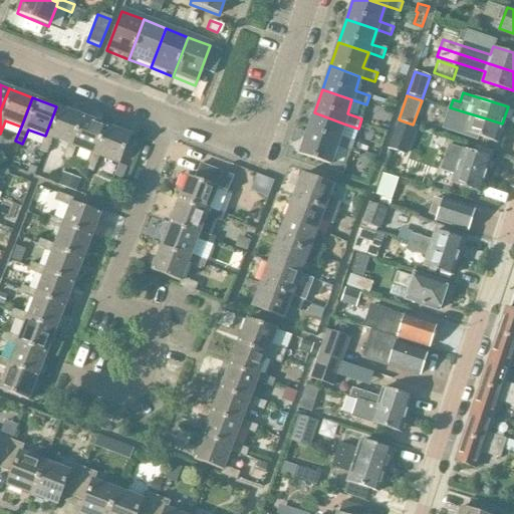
[(378,117),(390,121),(394,108),(382,104),(378,117)]
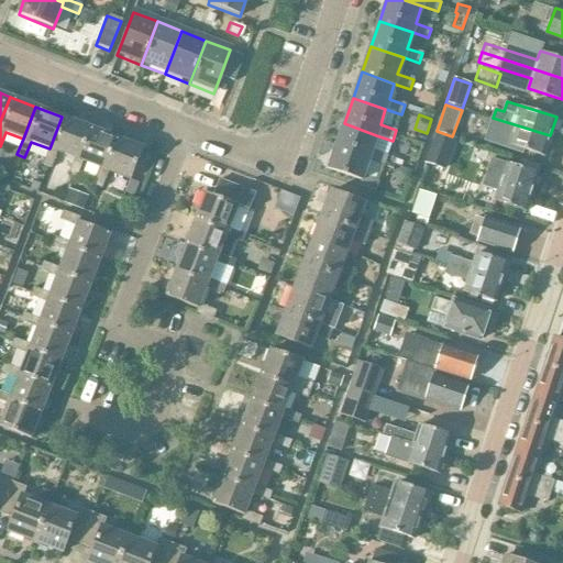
[(62,117),(50,148),(43,165),(51,168),(56,152),(74,158),(86,127),(62,117)]
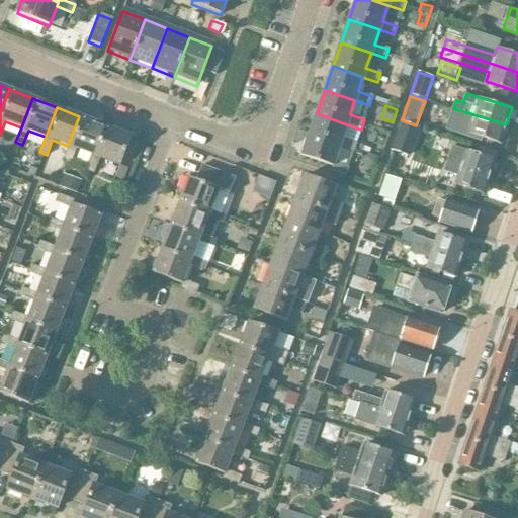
[(501,142),(506,124),(453,108),(451,116),(472,123),(469,132),(501,142)]
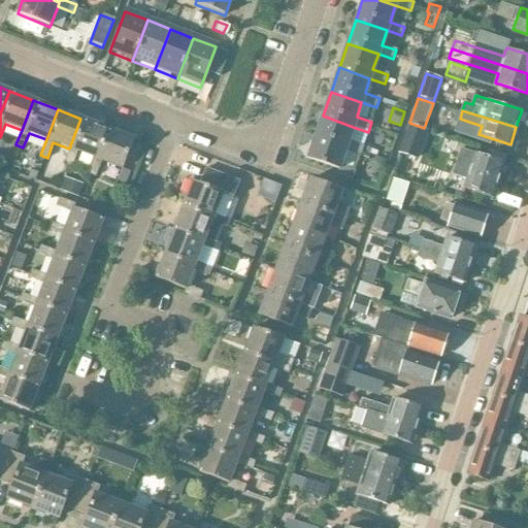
[(315,140),(344,151),(359,156),(363,146),(348,141),(353,127),(323,116),(315,140)]
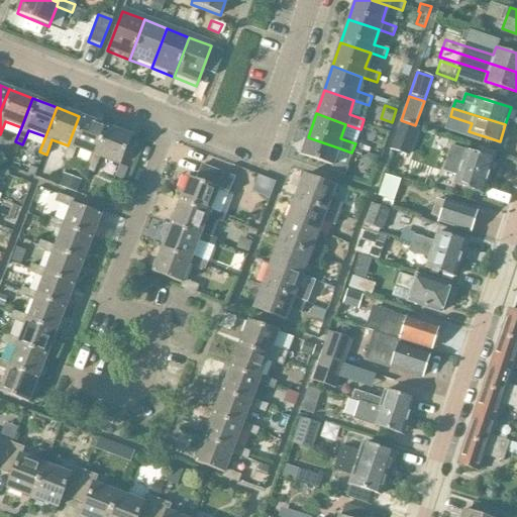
[(79,116),(68,145),(62,161),(69,163),(75,148),(91,154),(102,125),(79,116)]
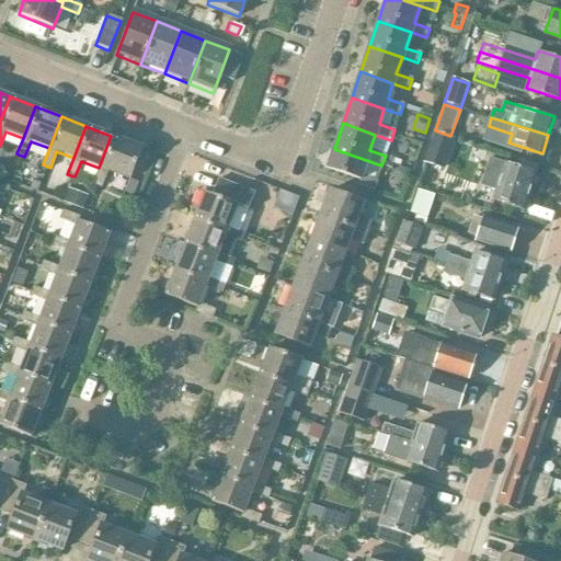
[(455,139),(434,133),(424,163),(444,170),(455,139)]
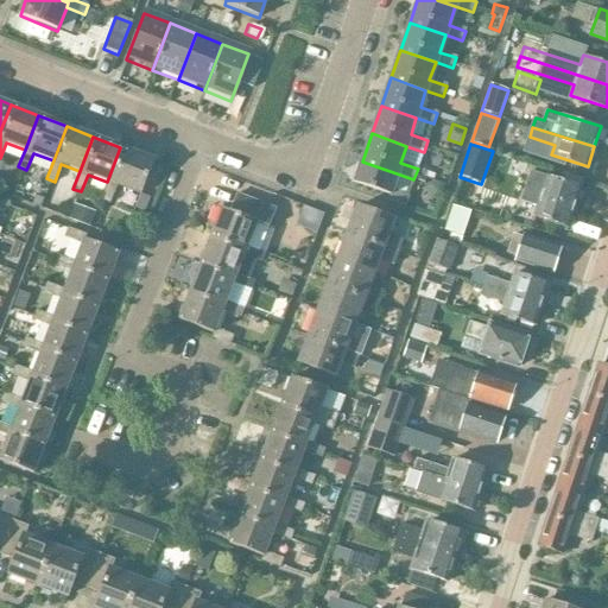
[(120,147),(107,182),(100,200),(109,203),(115,187),(139,196),(153,160),(120,147)]
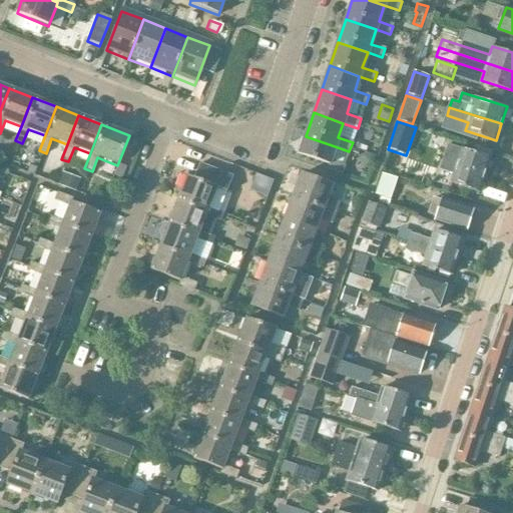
[(330,160),(335,146),(306,136),(300,153),(329,163),(327,170),(341,174),(344,165),(330,160)]
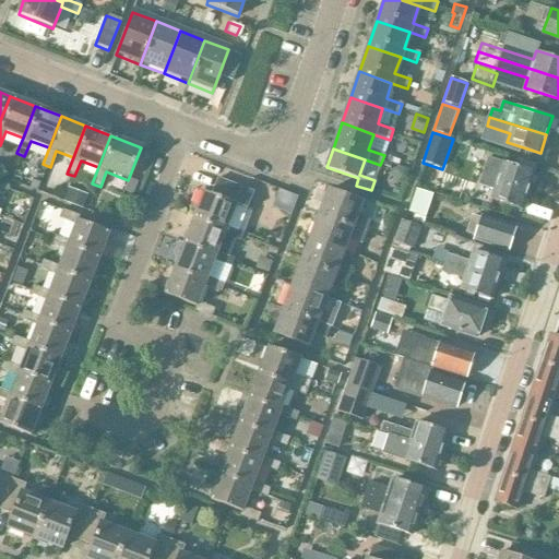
[(488,167),(486,176),(528,190),(535,171),(502,162),(499,170),(488,167)]
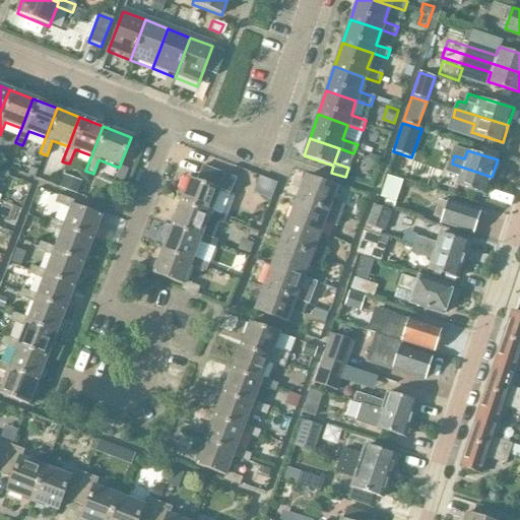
[(386,172),(388,173),(400,177),(406,157),(395,153),(392,152),(386,172)]
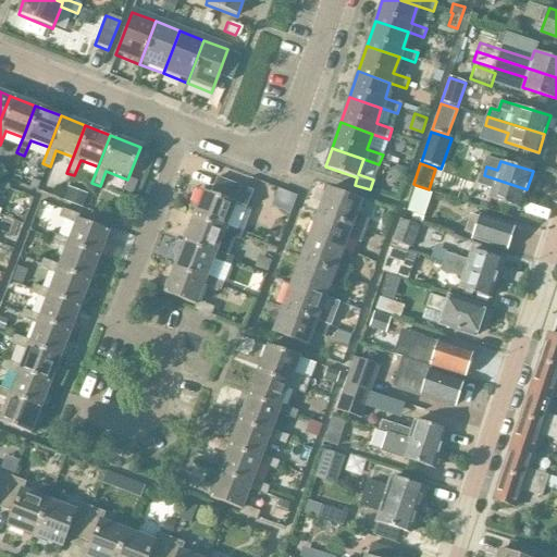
[(521,207),(527,189),(484,175),(481,183),(493,186),(489,197),(521,207)]
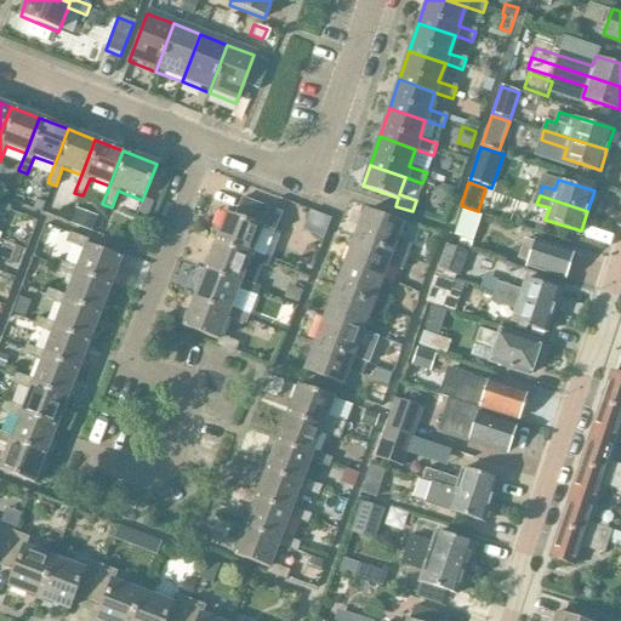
[(240,198),(233,216),(274,232),(280,214),(240,198)]
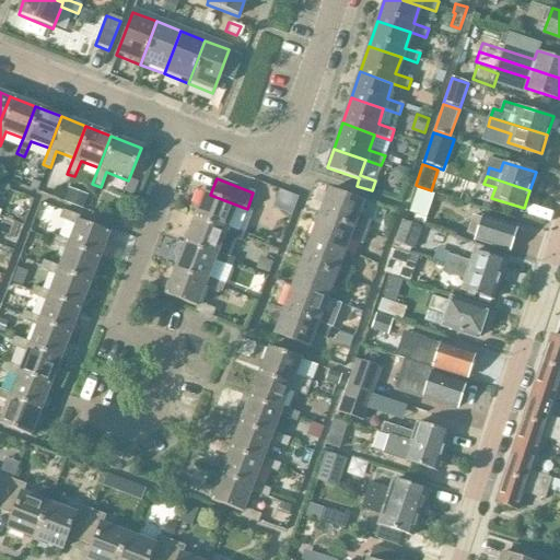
[(125,193),(133,196),(138,183),(129,179),(125,193)]
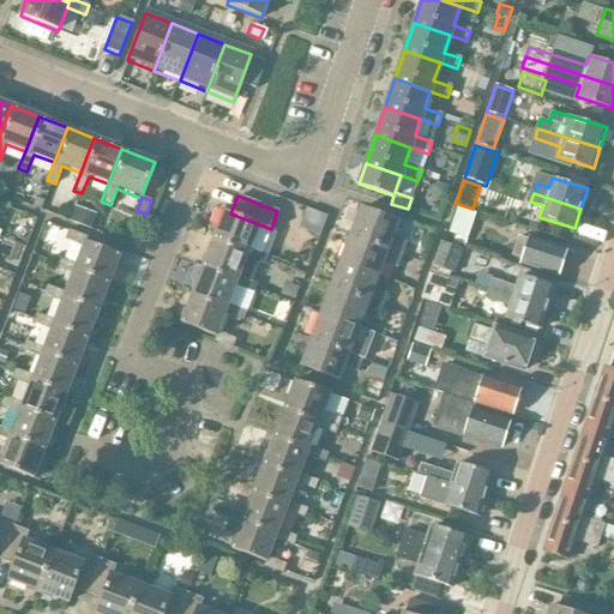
[(73,208),(70,220),(68,221),(89,228),(94,215),(73,208)]
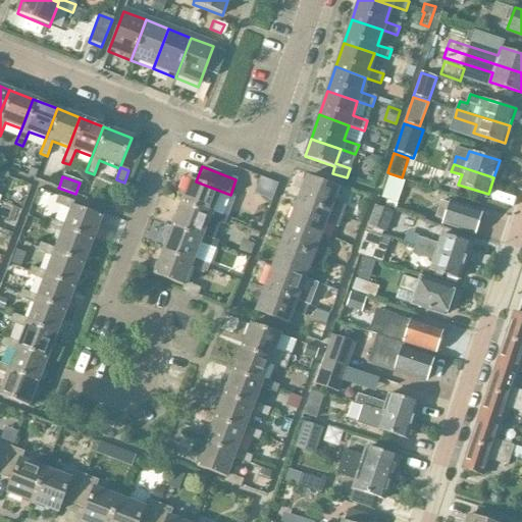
[(305,177),(296,201),(342,217),(346,207),(333,202),(338,191),(305,177)]
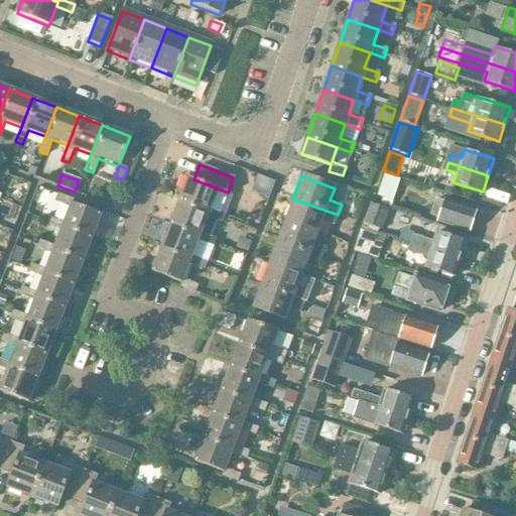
[(384,175),(377,196),(382,198),(380,205),(390,209),(399,179),(384,175)]
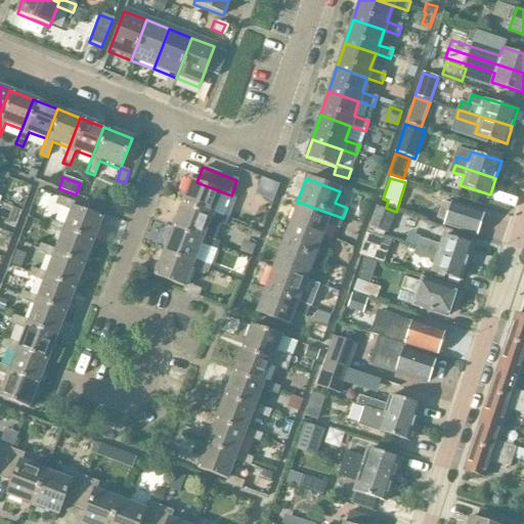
[(190,180),(181,205),(211,216),(210,219),(220,223),(225,224),(227,217),(213,212),(220,192),(230,197),(231,195),(197,182),(190,180)]
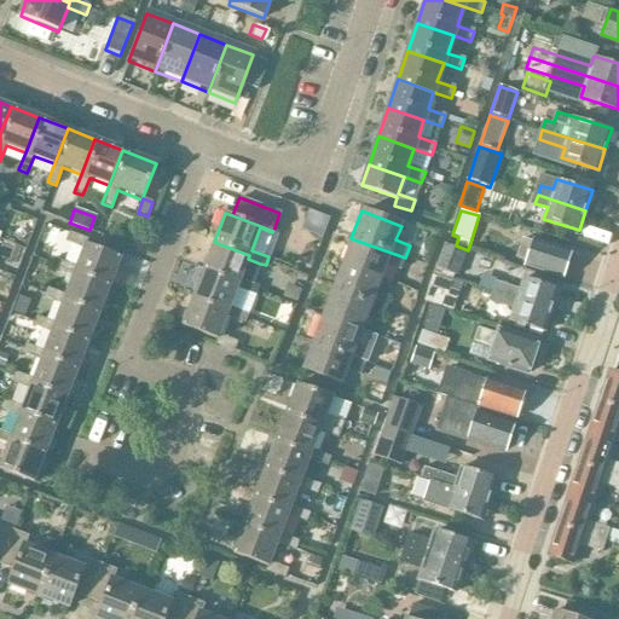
[(84,248),(75,267),(73,273),(109,288),(121,258),(85,243),(87,238),(69,231),(65,241),(84,248)]
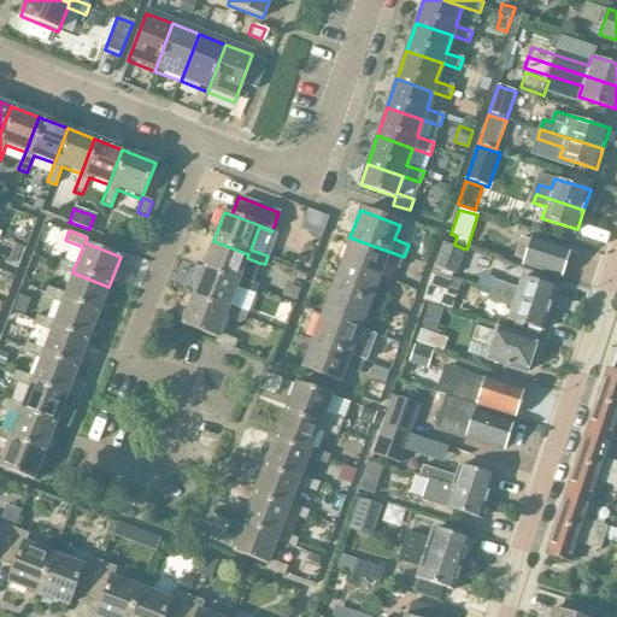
[(350,238),(340,264),(380,278),(386,265),(399,270),(404,257),(350,238)]
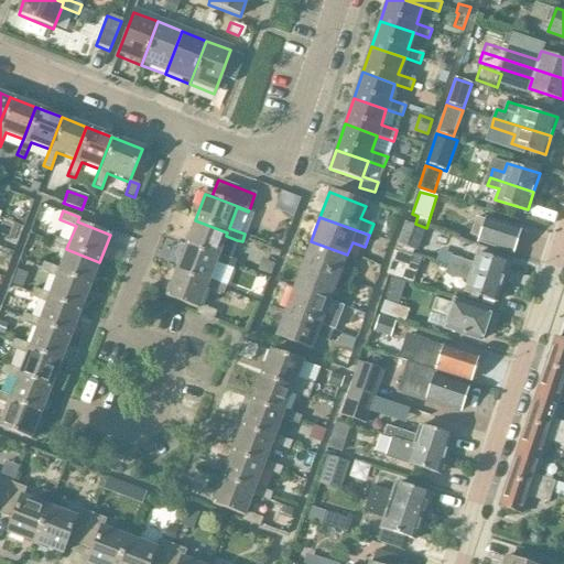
[(513,252),(521,229),(487,218),(487,220),(477,217),(472,234),(481,236),(479,241),(513,252)]
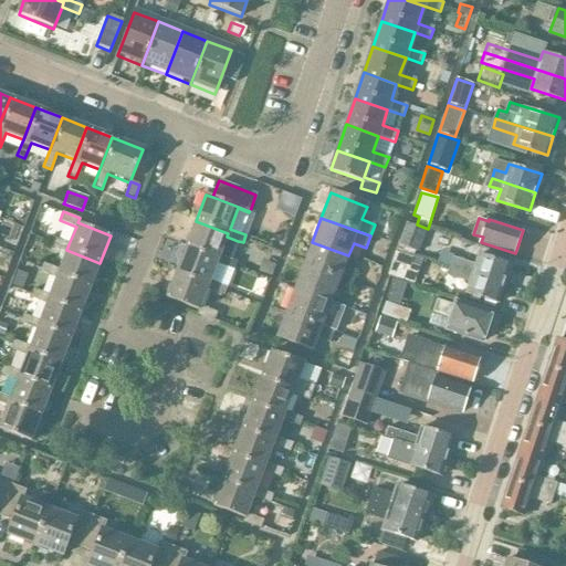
[(196,221),(187,245),(219,258),(218,261),(233,268),(236,261),(231,259),(238,241),(227,237),(228,233),(196,221)]
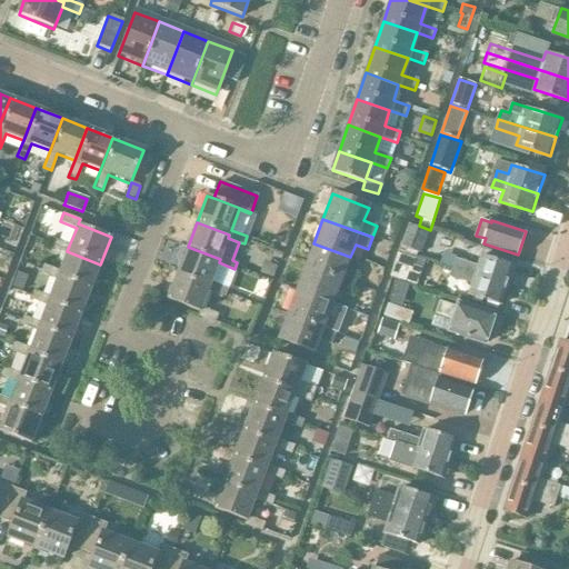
[(409,223),(400,247),(420,253),(428,230),(409,223)]
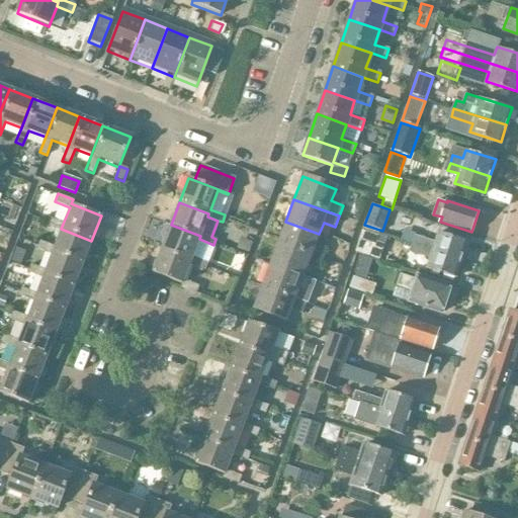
[(61,231),(54,247),(52,253),(82,264),(91,241),(61,229),(63,224),(49,218),(46,225),(61,231)]
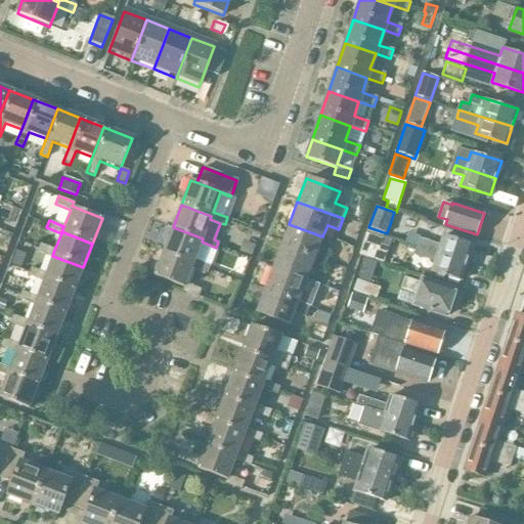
[(289,224),(280,247),(325,263),(330,252),(318,248),(322,236),(289,224)]
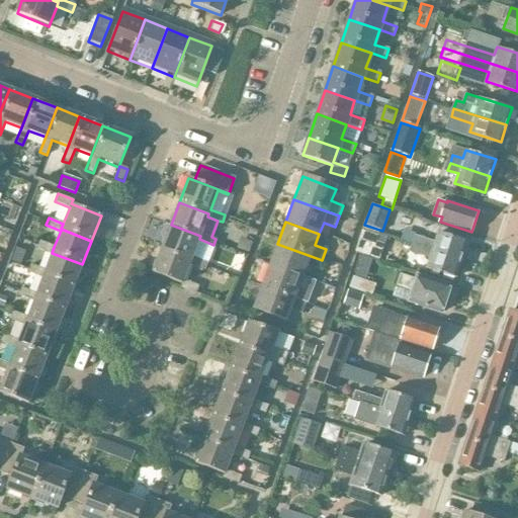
[(165,240),(162,248),(191,260),(189,264),(204,270),(207,262),(192,257),(199,239),(200,236),(171,225),(170,227),(167,226),(164,227),(161,235),(162,238),(165,240)]
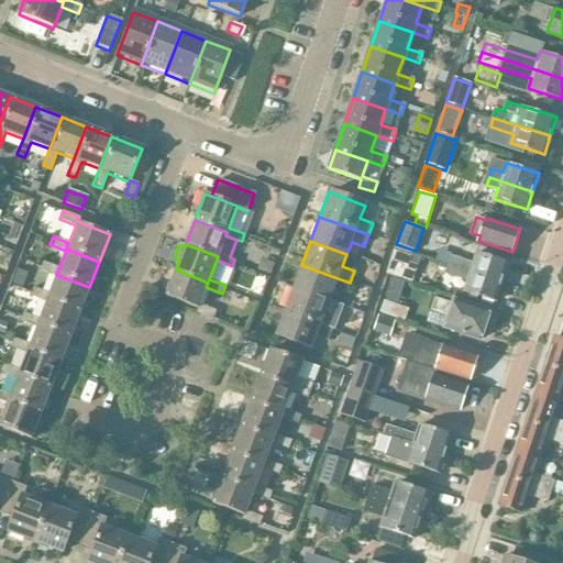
[(386,274),(390,275),(411,282),(417,265),(408,263),(410,256),(394,252),(386,274)]
